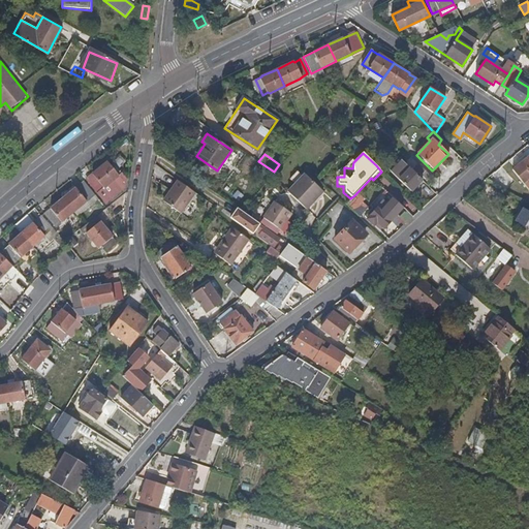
[(528,190),(528,155),(510,170),(528,190)]
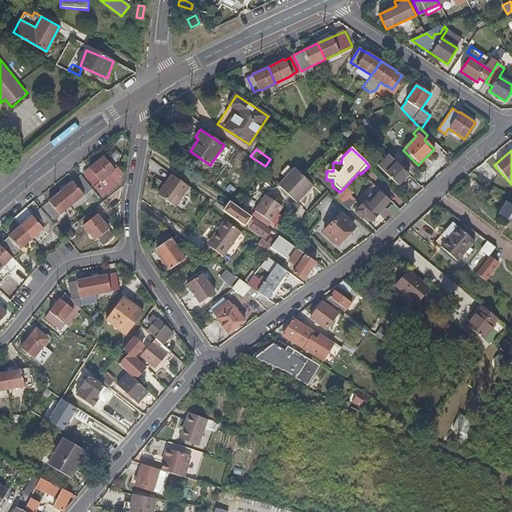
[(376,166),(397,185),(407,174),(404,171),(398,165),(387,155),(376,166)]
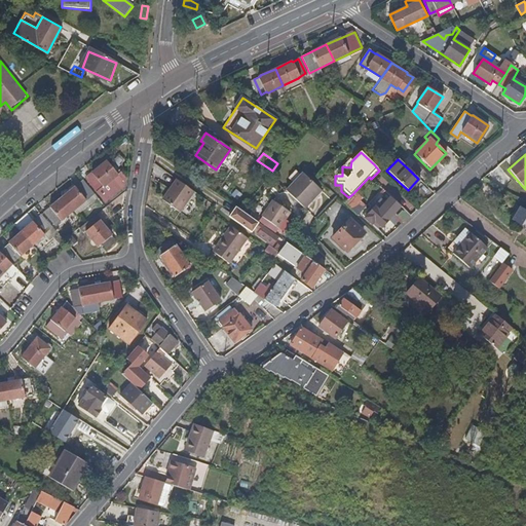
[(107,160),(92,173),(104,186),(118,174),(107,160)]
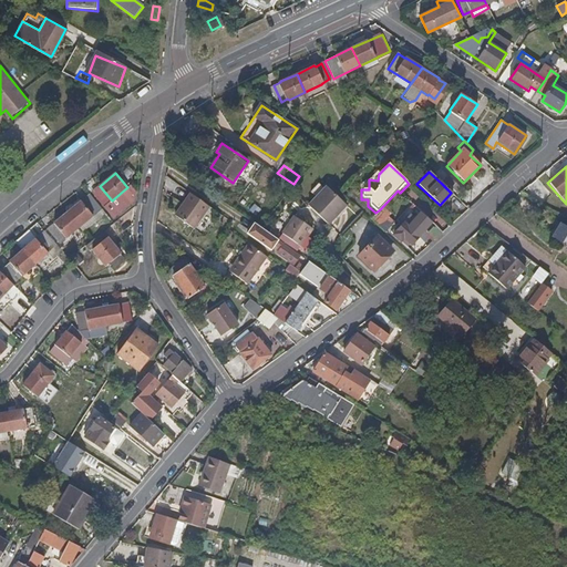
[(441,183),(447,189),(450,187),(454,192),(459,187),(446,176),(441,183)]
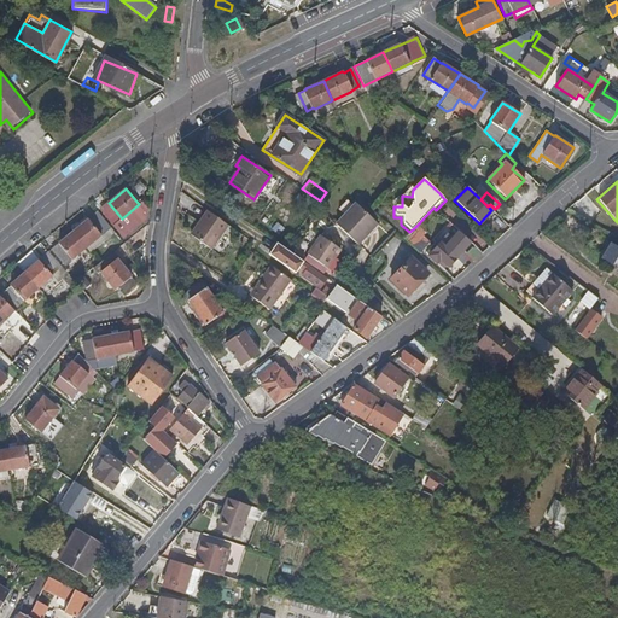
[(332,220),(356,243),(363,235),(362,233),(374,220),(353,199),(350,200),(344,196),(334,204),(342,210),(332,220)]
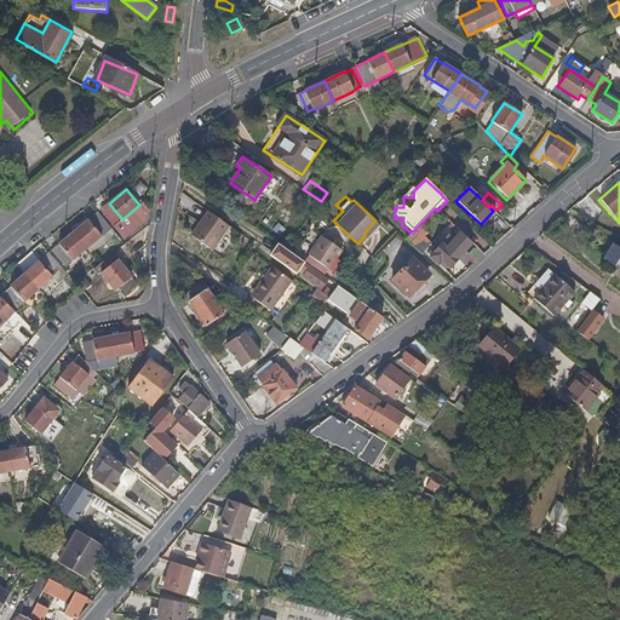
[(122,219),(109,204),(102,210),(115,225),(122,219)]
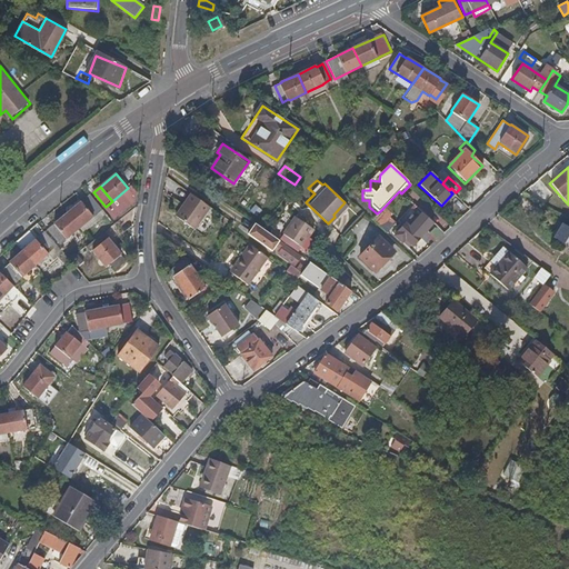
[(208,206),(190,193),(173,215),(192,228),(208,206)]
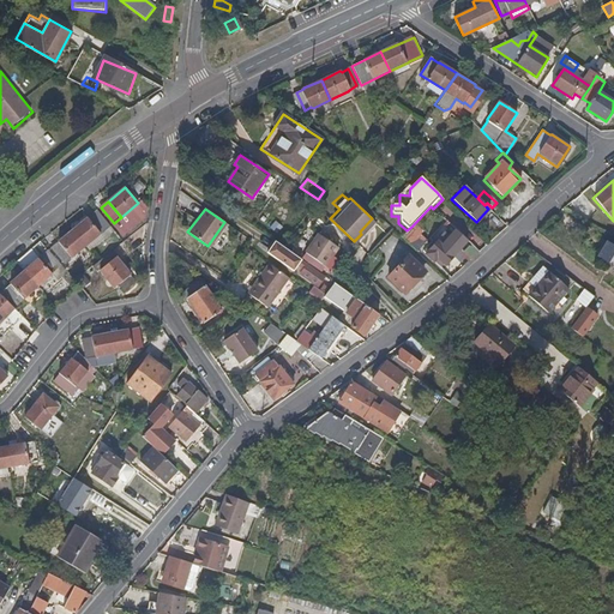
[(94,211),(86,216),(101,234),(107,228),(94,211)]
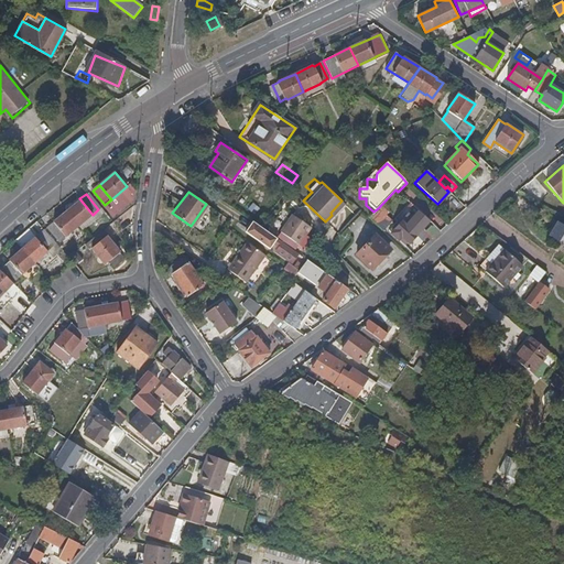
[(66,210),(79,226),(93,215),(79,198),(66,210)]
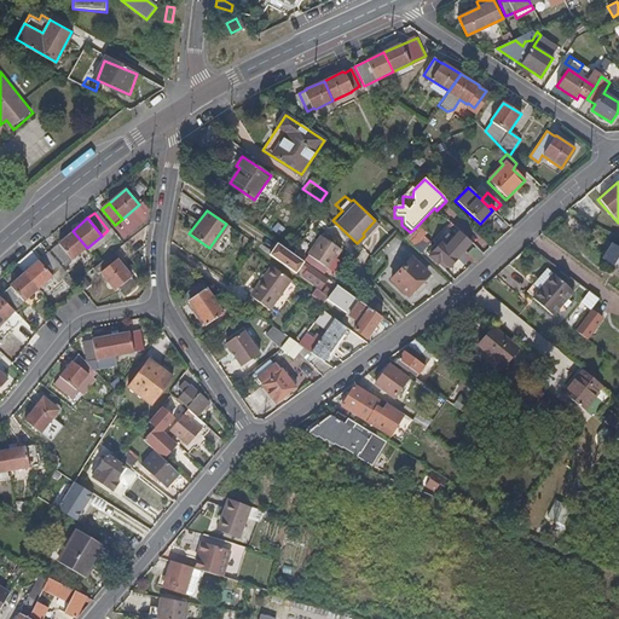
[(363,233),(364,236),(366,237),(379,224),(375,220),(363,233)]
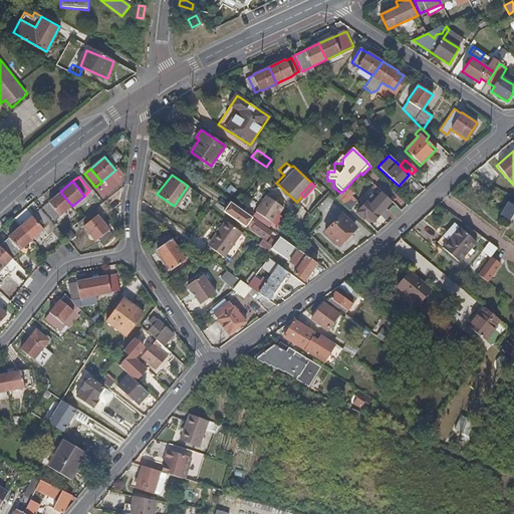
[(335,198),(348,210),(356,202),(344,190),(340,193),(335,198)]
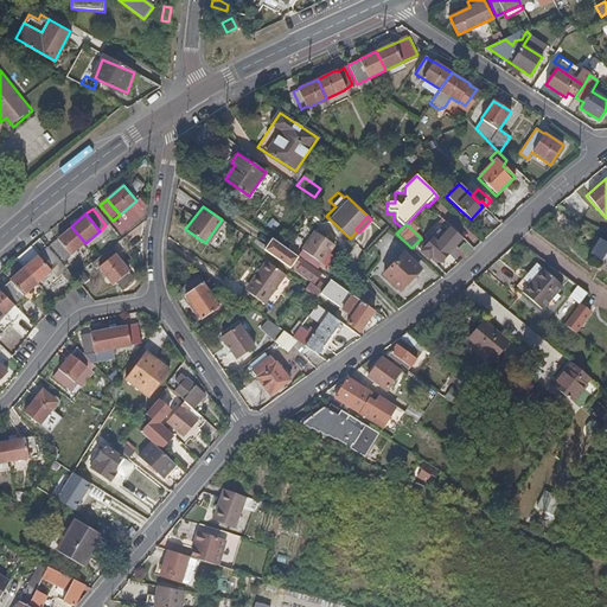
[(64,260),(85,243),(71,227),(57,238),(57,240),(51,246),(64,260)]
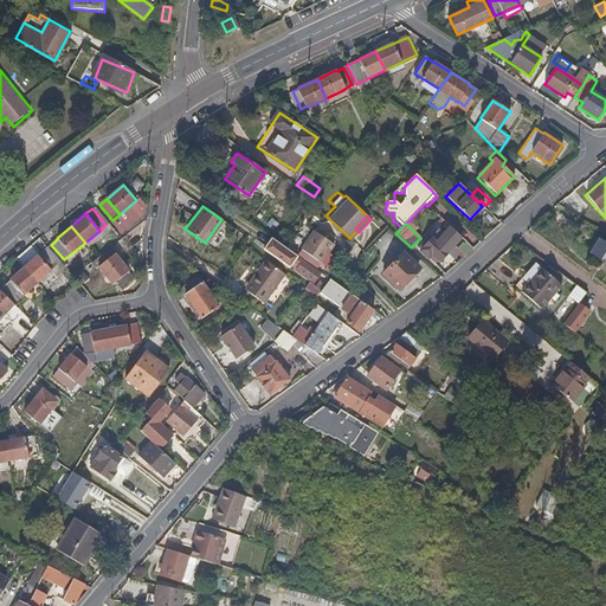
[(333,242),(314,229),(300,246),(320,260),(333,242)]
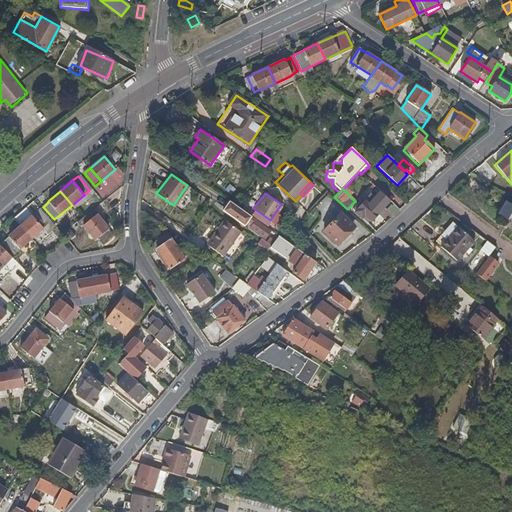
[(363,214),(370,220),(384,206),(370,194),(355,211),(361,217),(363,214)]
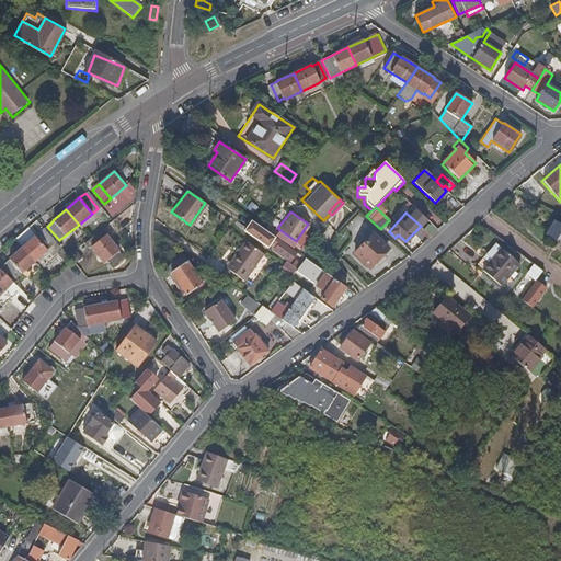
[(560,224),(553,220),(545,235),(554,241),(556,239),(560,242),(560,249),(560,250),(560,224)]
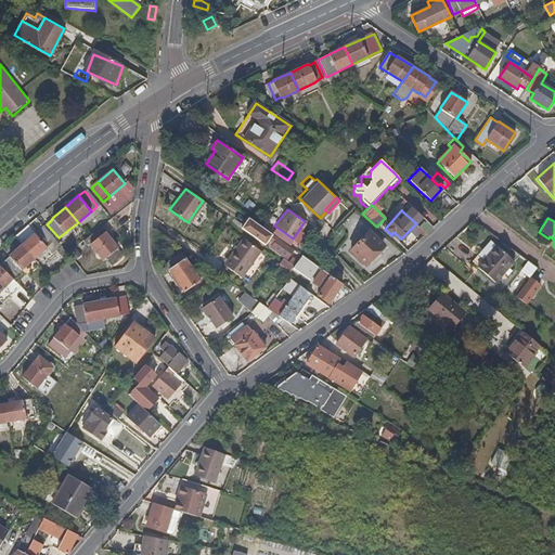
[(35,232),(48,246),(54,240),(41,226),(35,232)]
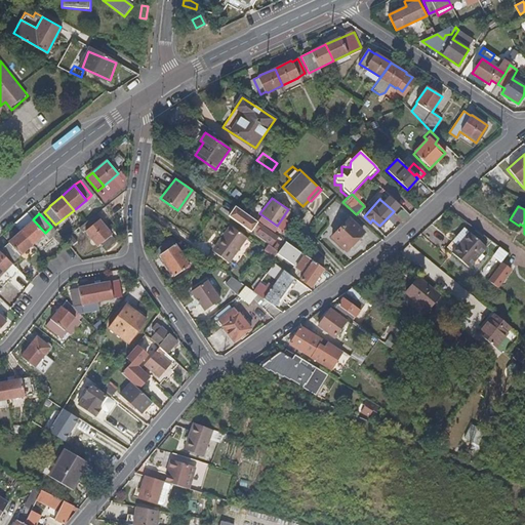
[(238,223),(259,238),(264,234),(269,237),(267,240),(277,247),(282,239),(245,213),(238,223)]
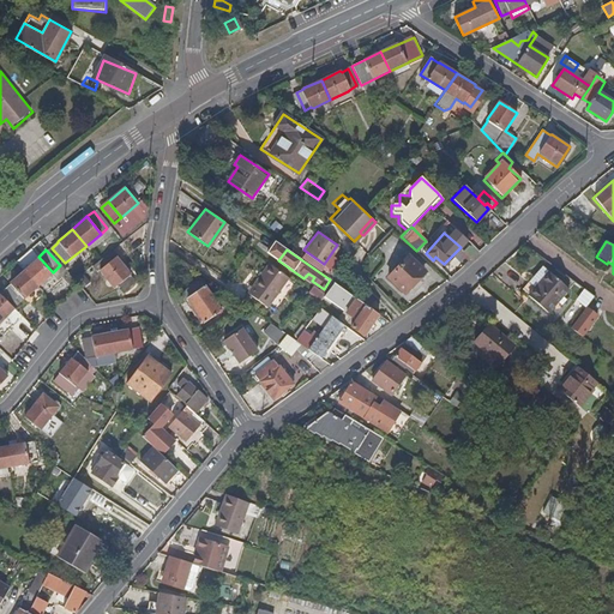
[(108,254),(98,262),(101,265),(103,268),(113,260),(108,254)]
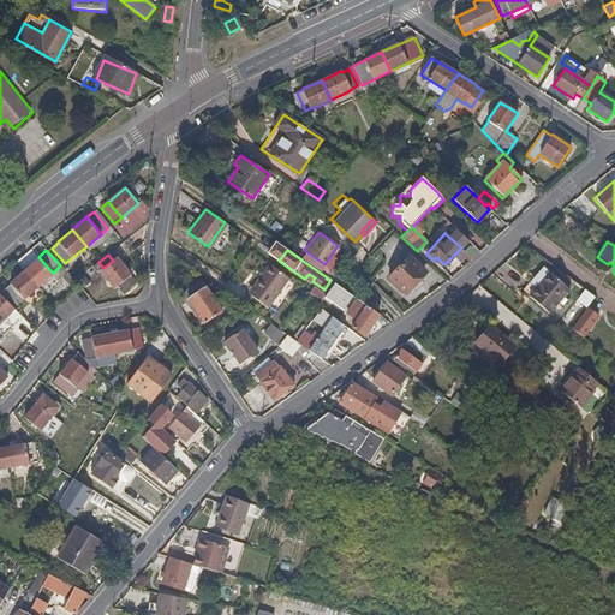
[(425,272),(408,256),(388,276),(405,293),(425,272)]
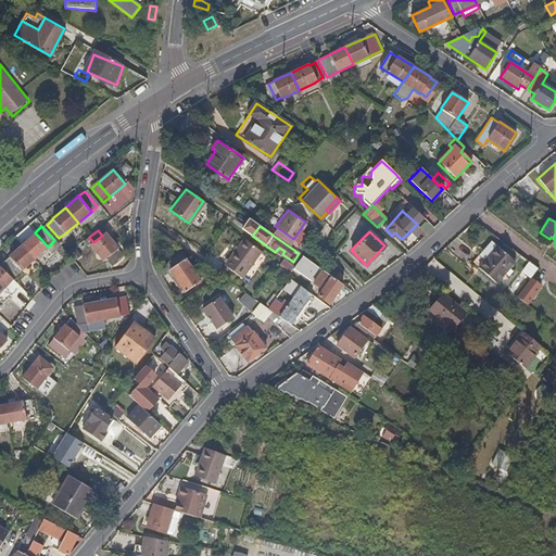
[(23,244),(35,258),(48,247),(35,232),(23,244)]
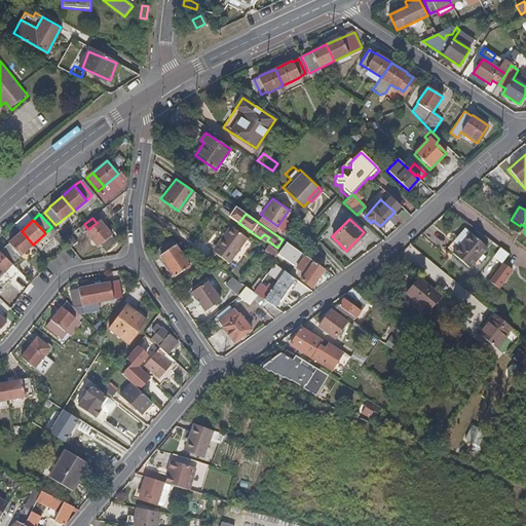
[(98,222),(97,223),(88,229),(85,232),(98,247),(100,246),(109,238),(110,237),(98,222)]
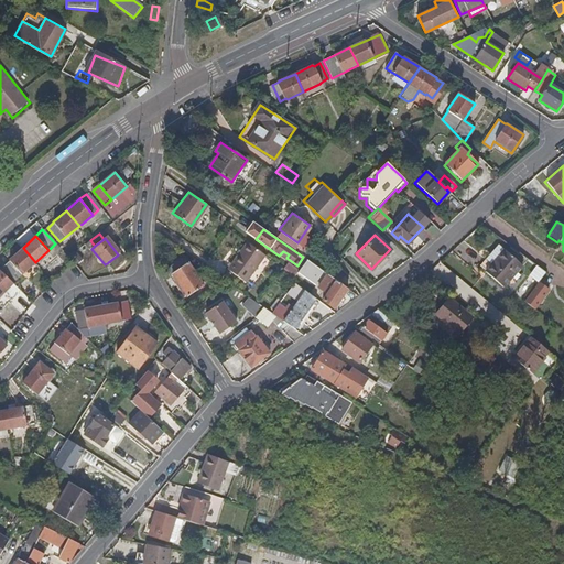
[(243,243),(261,257),(263,253),(247,240),(243,243)]
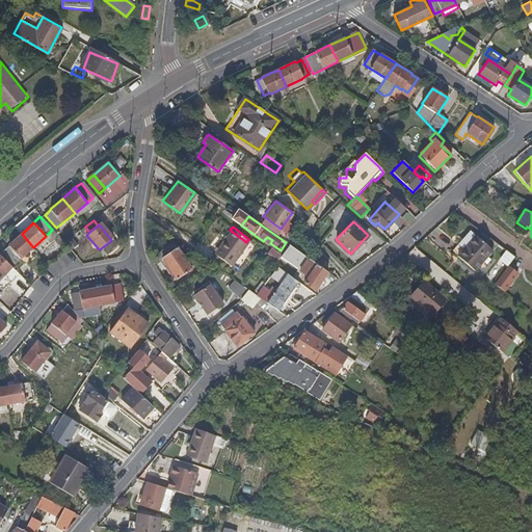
[(52,230),(46,236),(52,242),(57,236),(52,230)]
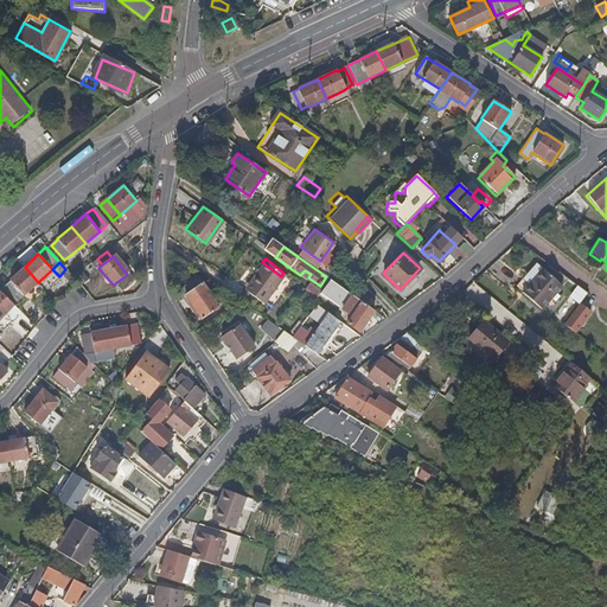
[(251,279),(270,292),(281,276),(262,262),(251,279)]
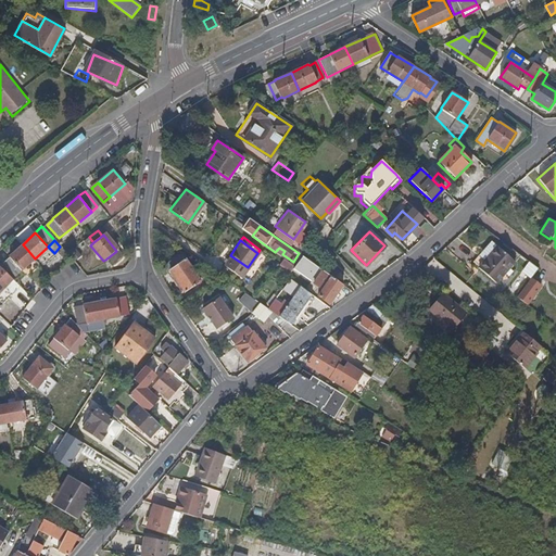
[(24,269),(35,258),(23,244),(10,255),(11,256),(21,266),(24,269)]
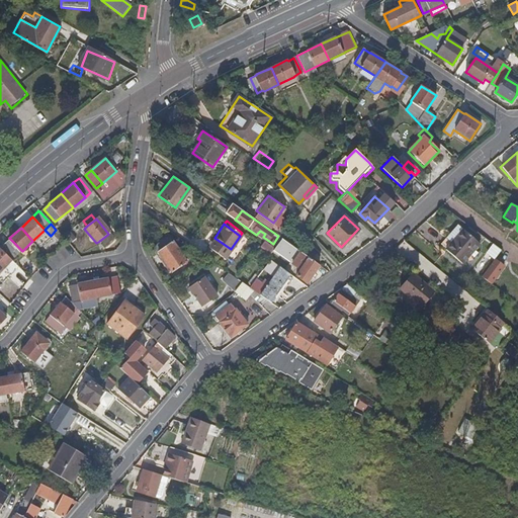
[(464,231),(448,251),(465,265),(482,244),(464,231)]
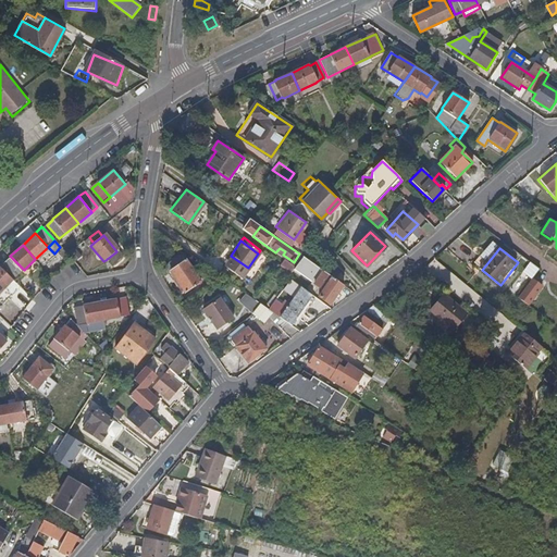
[(121,258),(115,252),(106,260),(111,267),(121,258)]
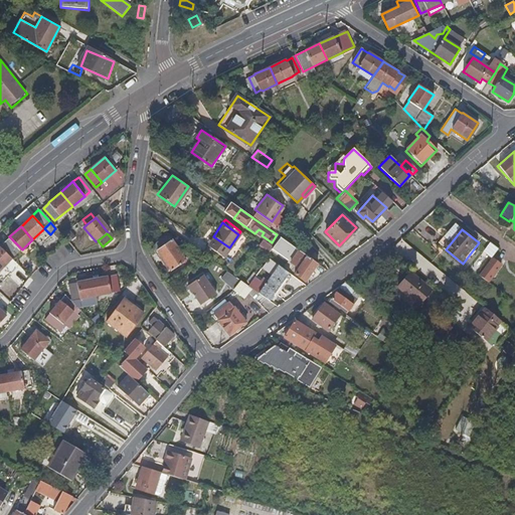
[(223,255),(229,247),(213,236),(207,243),(223,255)]
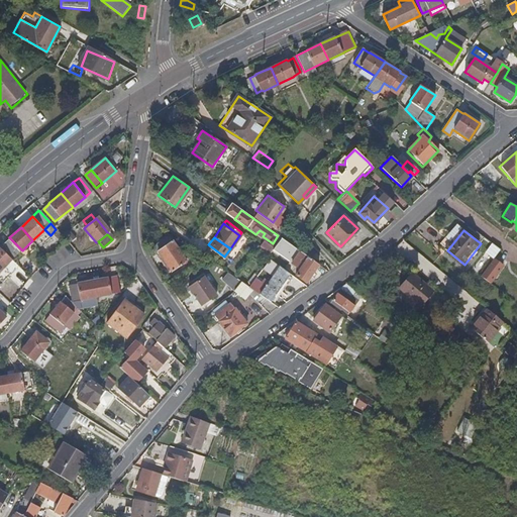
[(304,281),(312,270),(317,264),(307,256),(299,250),(288,242),(280,237),(274,245),(273,247),(291,261),(300,268),(295,274),(304,281)]
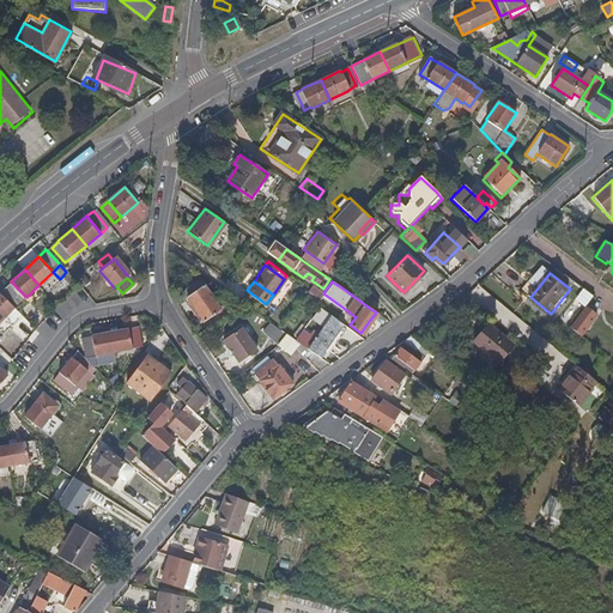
[(22,295),(23,293),(12,283),(5,290),(16,301),(19,297),(22,295)]
